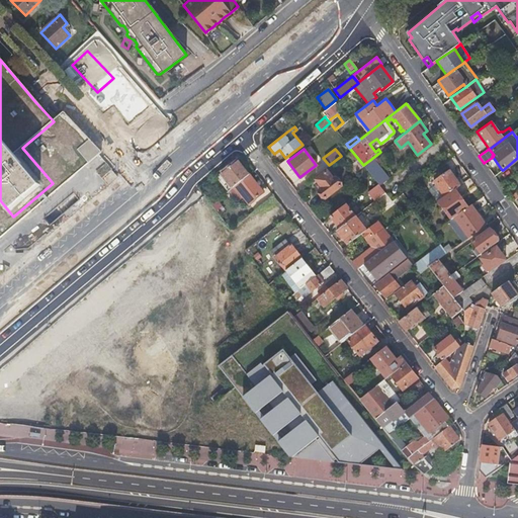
[(378,185),(387,178),(371,159),(363,165),(377,184),(378,185)]
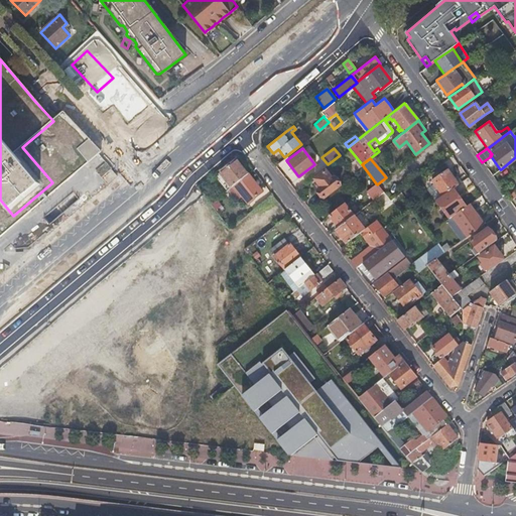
[(215,174),(227,189),(231,186),(231,185),(246,173),(235,159),(215,174)]
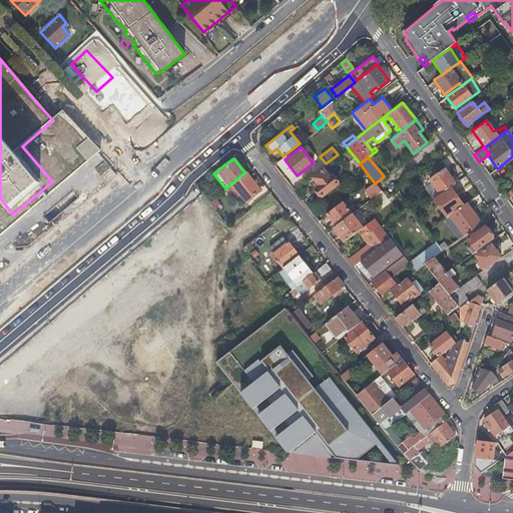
[(449,186),(454,182),(443,167),(428,178),(439,193),(449,186)]
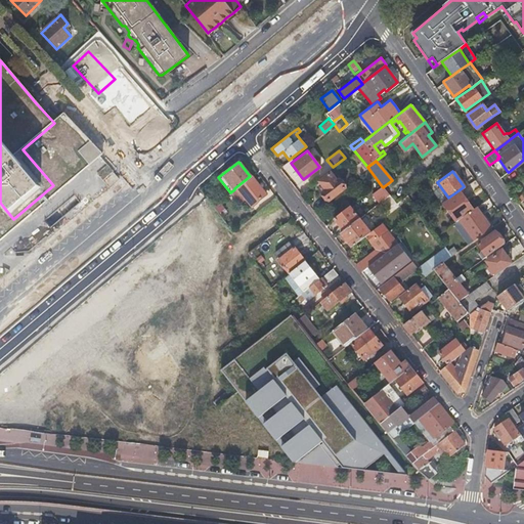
[(317,181),(321,186),(324,190),(321,191),(320,192),(328,201),(344,187),(338,179),(335,181),(329,173),(317,181)]
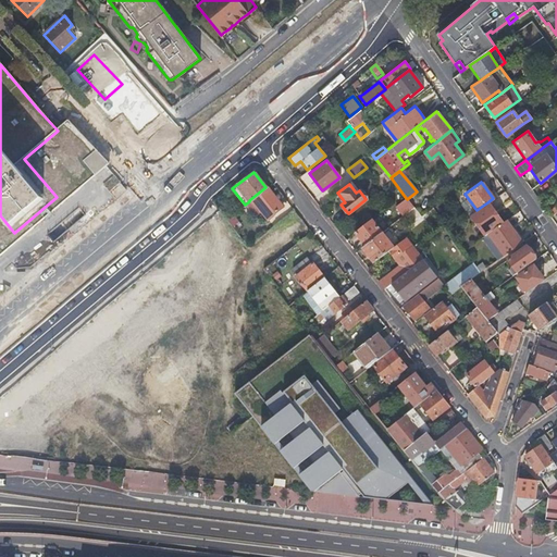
[(282,207),(267,187),(265,187),(249,200),(249,201),(245,205),(256,218),(261,213),(267,219),(282,207)]
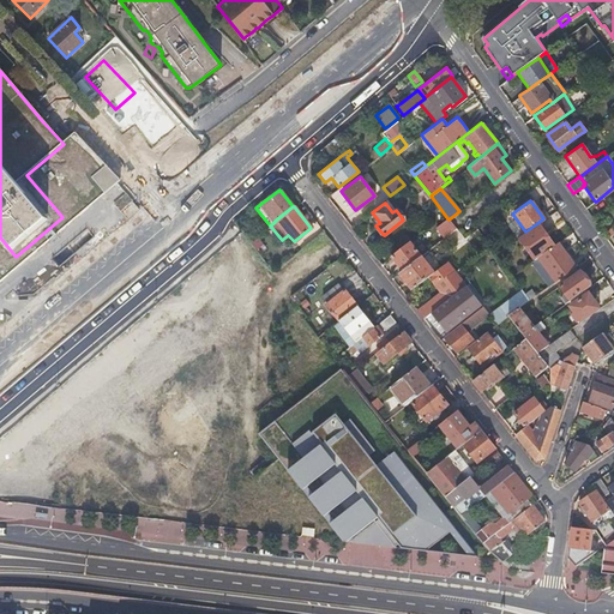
[(443,238),(456,228),(449,220),(447,218),(435,228),(443,238)]
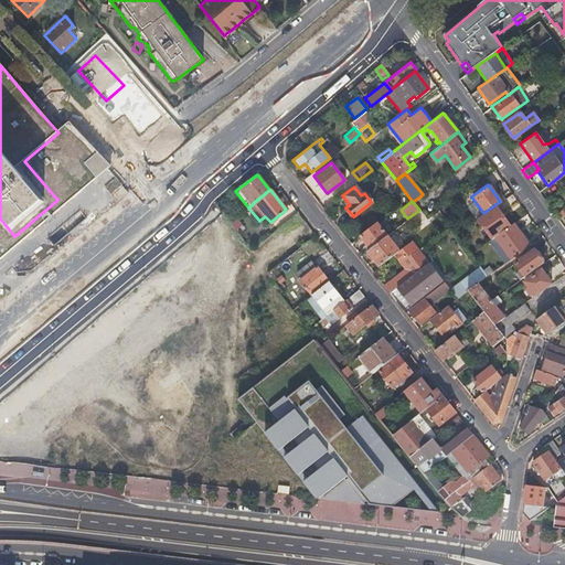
[(494,236),(509,225),(494,205),(483,213),(477,217),(491,238),(494,236)]
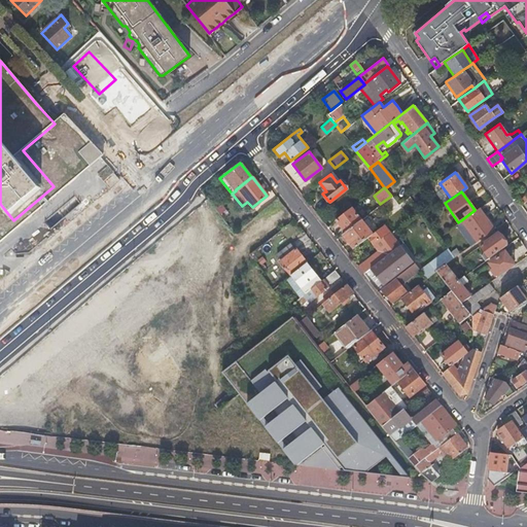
[(214,208),(218,214),(225,209),(220,203),(214,208)]
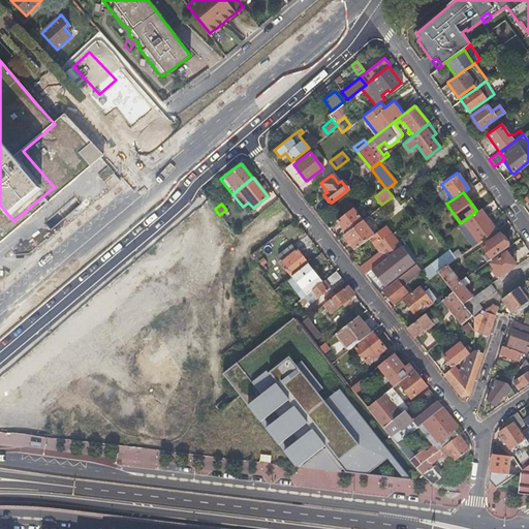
[(363,220),(362,220),(352,208),(336,220),(346,232),(346,234),(363,220)]
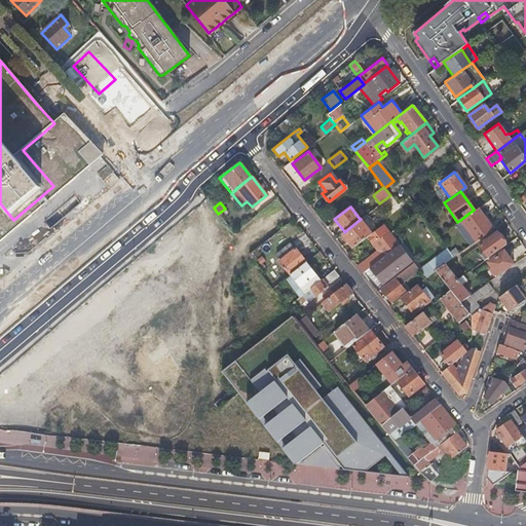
[(482,214),(478,208),(474,210),(460,220),(475,240),(490,230),(483,220),(480,215),(482,214)]
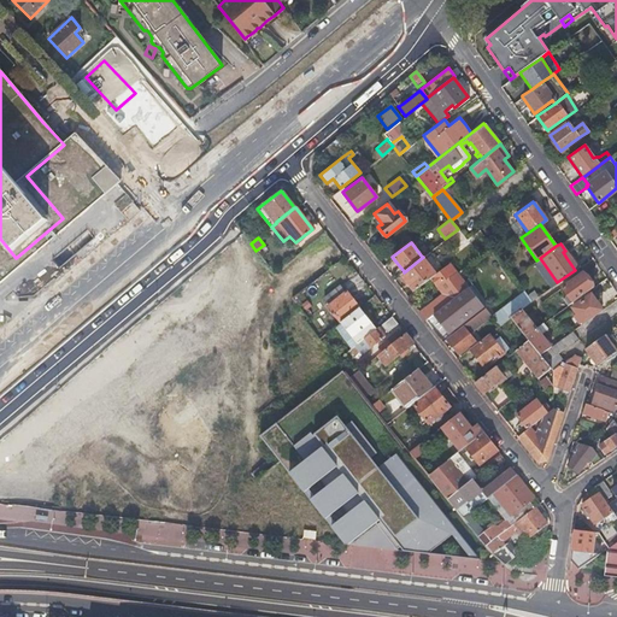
[(430,277),(435,274),(423,257),(404,272),(404,271),(399,275),(413,292),(430,277)]
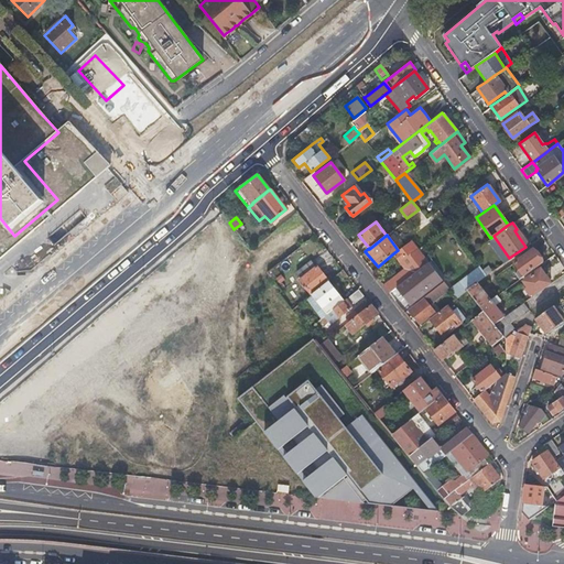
[(425,264),(427,263),(410,242),(393,253),(405,269),(383,286),(389,293),(396,286),(413,273),(425,264)]
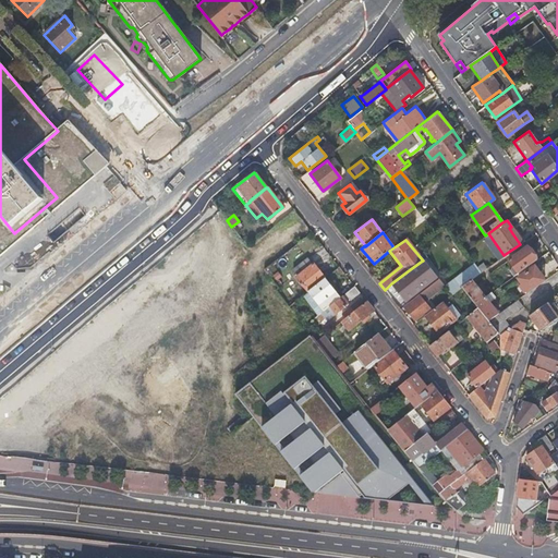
[(535,258),(526,246),(508,259),(508,261),(512,267),(510,268),(508,270),(512,276),(517,273),(535,258)]
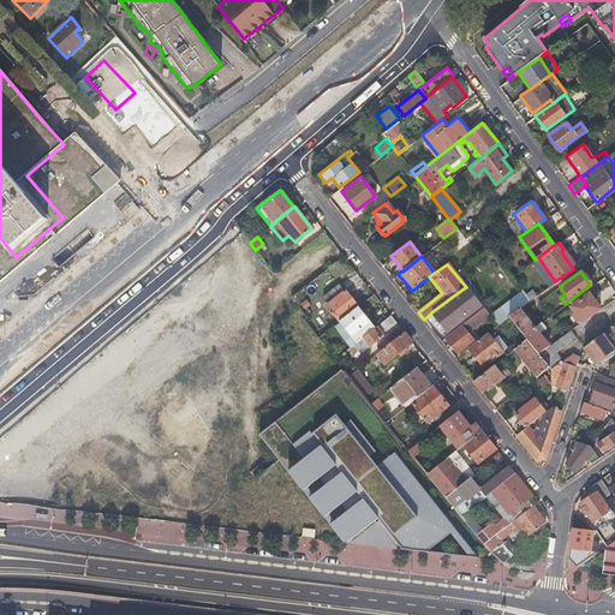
[(321,297),(324,302),(341,288),(338,284),(321,297)]
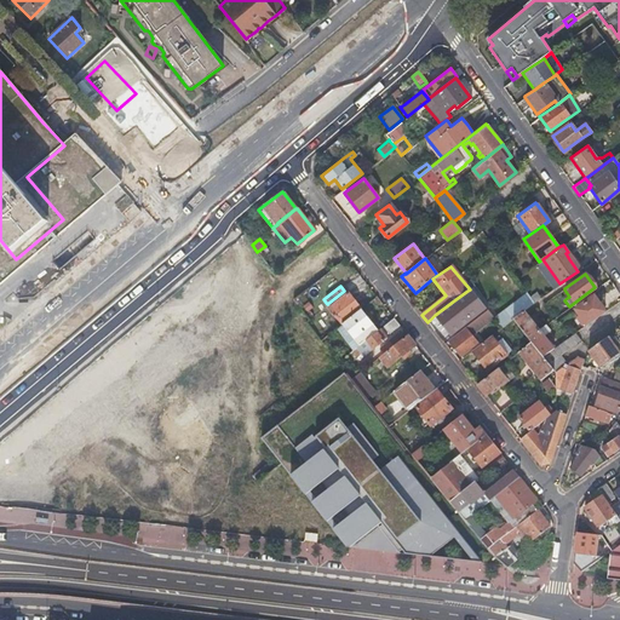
[(327,306),(340,323),(360,308),(348,292),(346,293),(344,291),(327,304),(329,305),(327,306)]
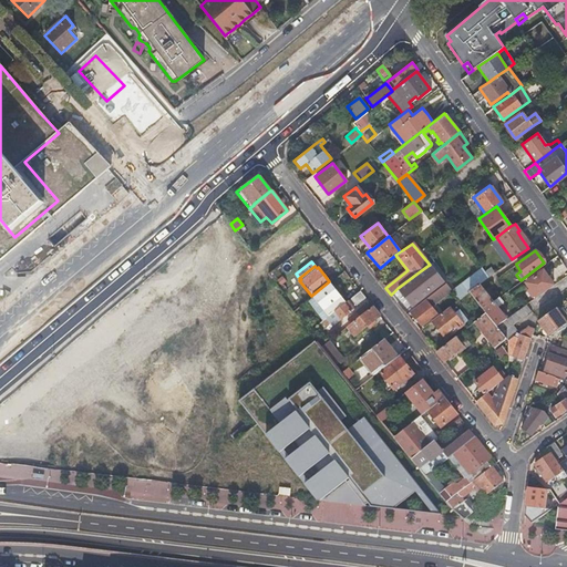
[(415,275),(398,288),(411,306),(430,292),(428,290),(440,281),(431,270),(428,266),(415,275)]
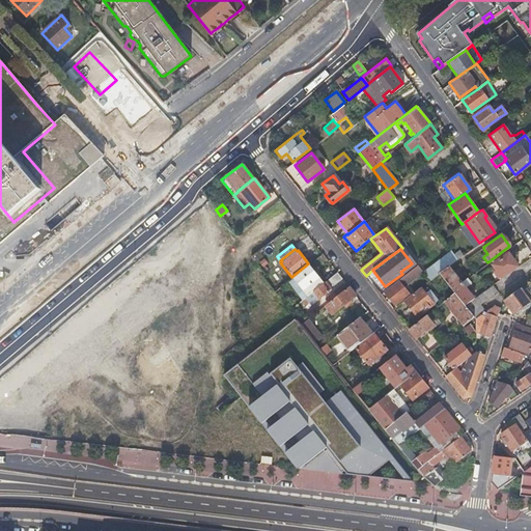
[(513,260),(507,253),(492,263),(496,269),(494,270),(497,275),(499,274),(501,277),(513,268),(516,266),(513,260)]
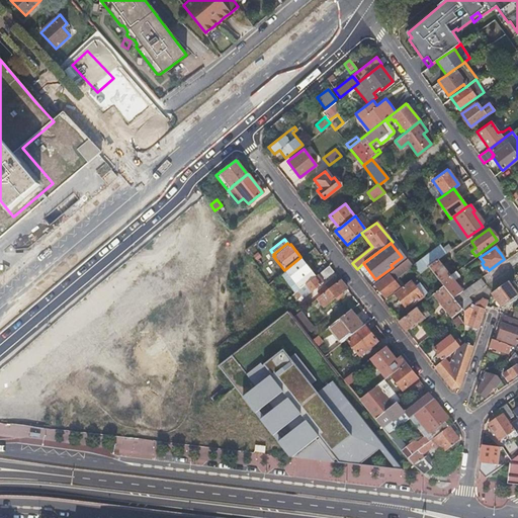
[(284,270),(279,274),(290,287),(295,283),(298,287),(315,275),(312,271),(308,266),(310,264),(306,260),(304,261),(300,257),(284,270)]
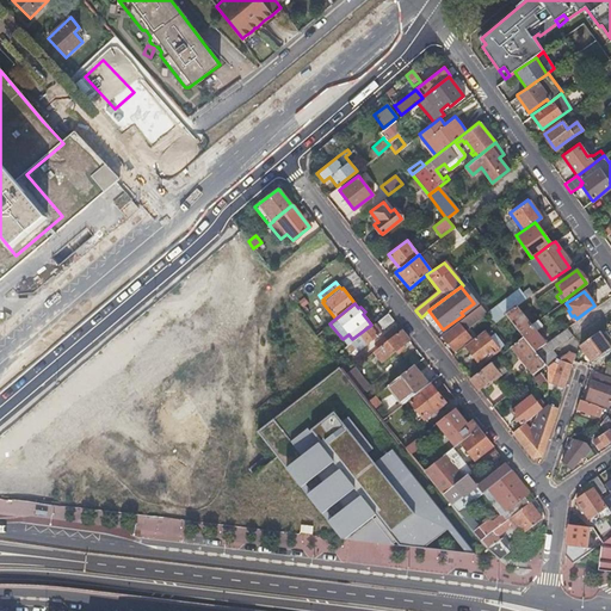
[(530,325),(516,307),(505,314),(519,333),(530,325)]
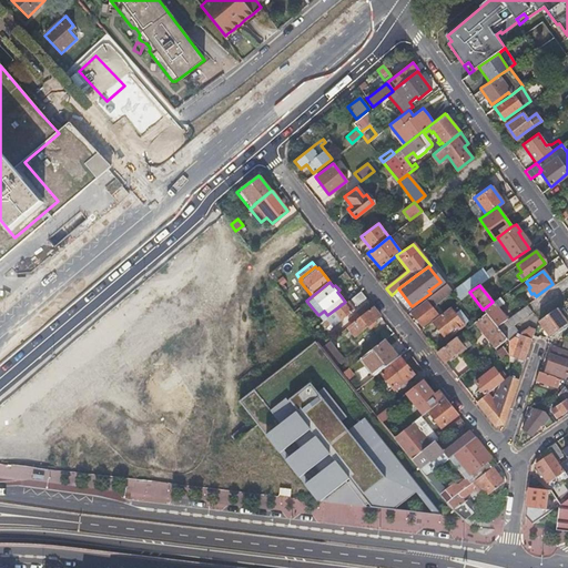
[(430,306),(444,296),(438,290),(425,300),(425,301),(411,313),(422,326),(437,314),(430,306)]
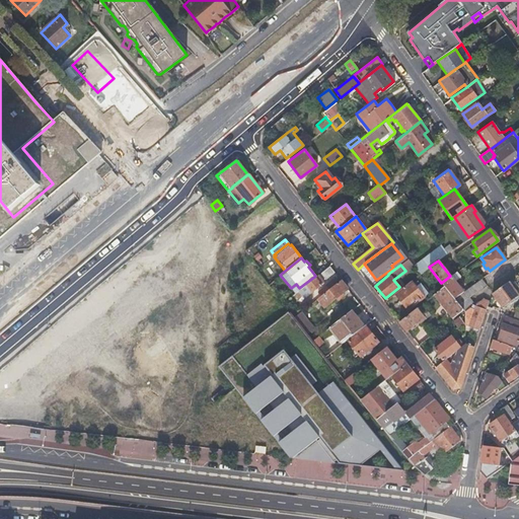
[(305,284),(293,294),(296,298),(300,295),(301,295),(295,300),(297,303),(302,297),(314,288),(323,282),(322,281),(335,273),(328,267),(319,274),(316,276),(305,284)]
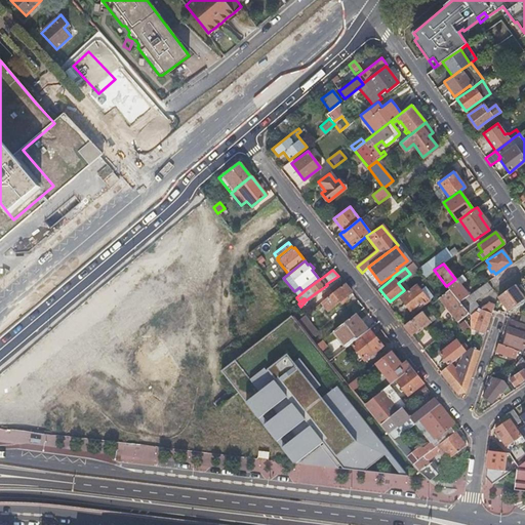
[(461,275),(455,279),(446,286),(449,289),(459,301),(467,297),(469,295),(459,284),(465,279),(461,275)]
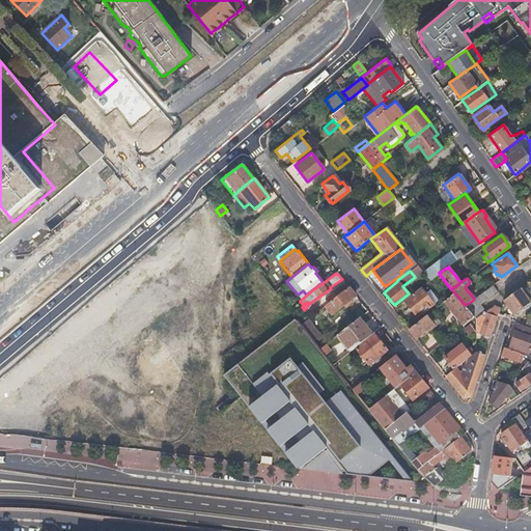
[(497,292),(492,285),(486,289),(474,299),(472,301),(477,307),(497,292)]
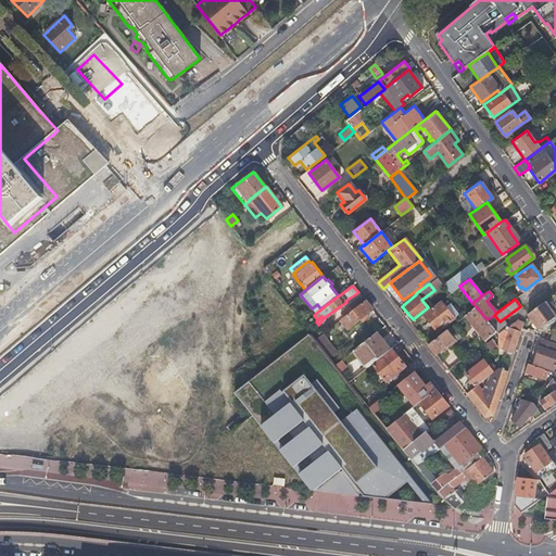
[(339,312),(343,316),(358,304),(354,300),(339,312)]
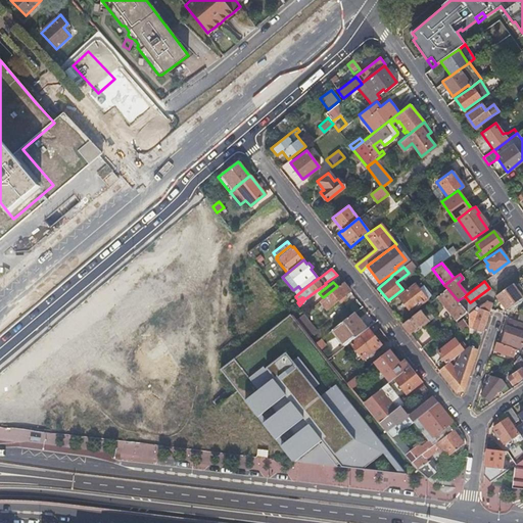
[(323,297),(319,300),(326,308),(338,299),(340,302),(346,297),(344,295),(349,291),(342,282),(337,286),(323,297)]
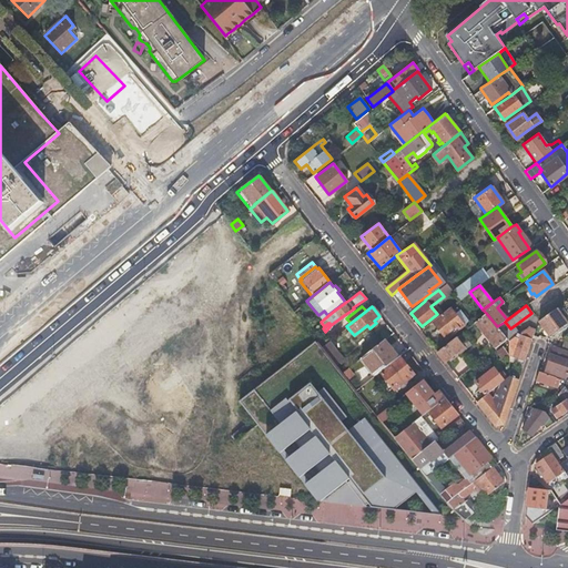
[(463,325),(449,307),(432,321),(446,338),(463,325)]
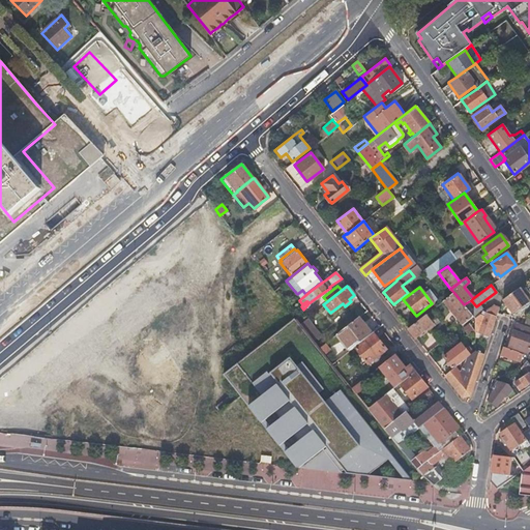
[(528,300),(519,288),(502,299),(511,313),(519,307),(520,310),(529,303),(528,300)]
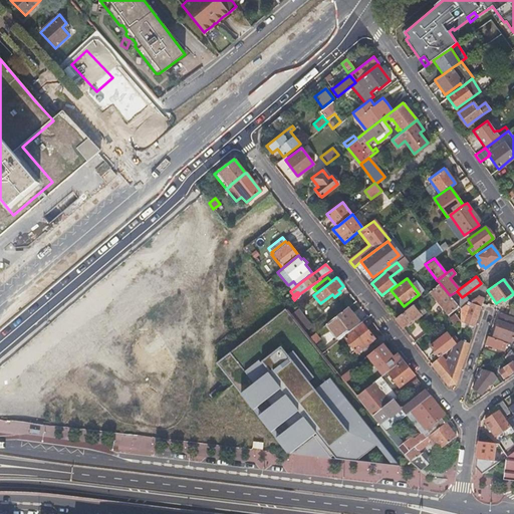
[(450,295),(440,283),(430,291),(448,315),(459,307),(450,295)]
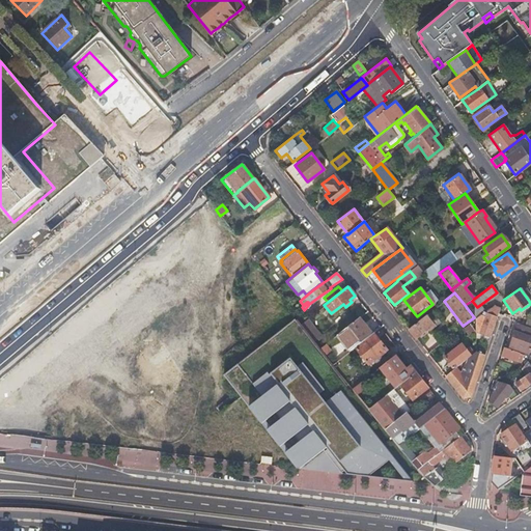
[(482,314),(477,307),(472,301),(465,305),(474,317),(476,319),(482,314)]
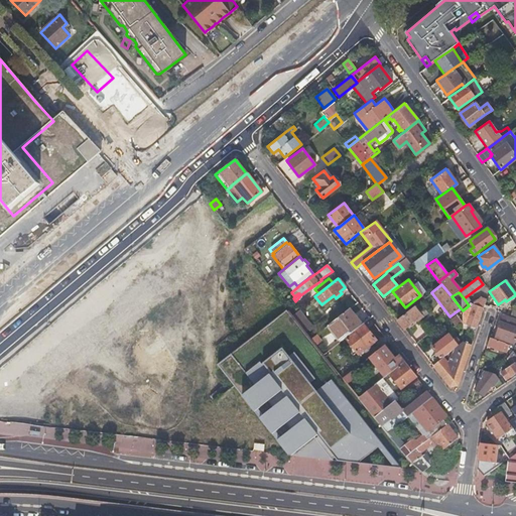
[(480,297),(469,305),(463,310),(463,323),(467,325),(473,327),(475,327),(481,308),(483,308),(483,306),(485,299),(480,297)]
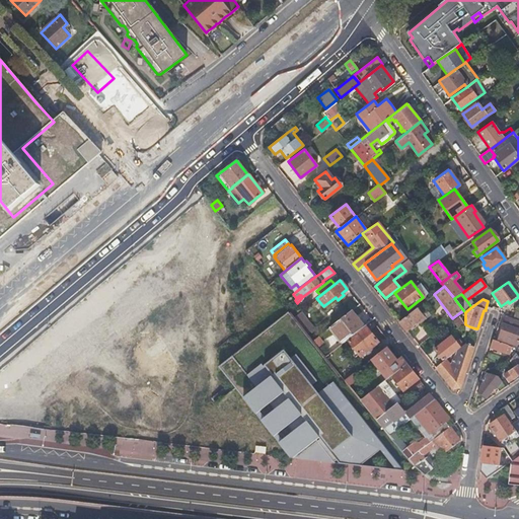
[(429,315),(421,304),(417,307),(398,321),(405,330),(418,321),(424,316),(425,318),(429,315)]
